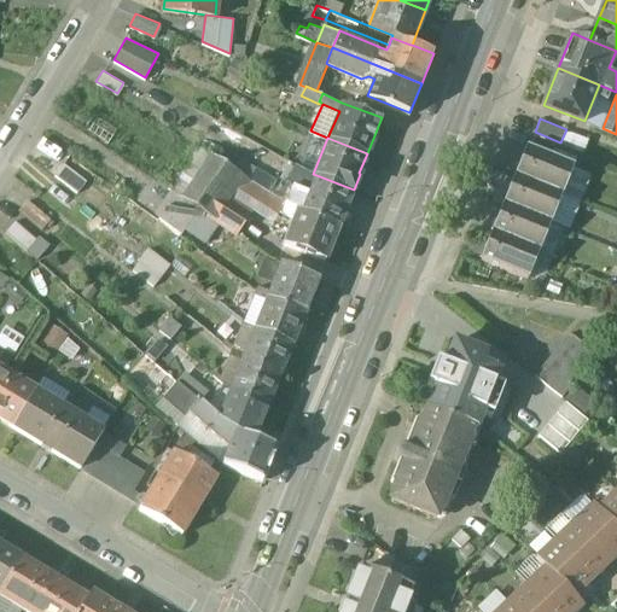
[(574,163),(527,145),(516,174),(562,192),(574,163)]
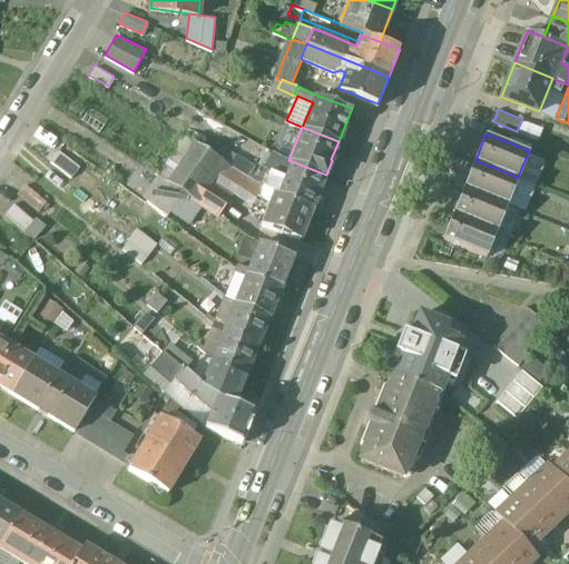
[(195,141),(168,180),(183,190),(195,198),(222,158),(195,141)]
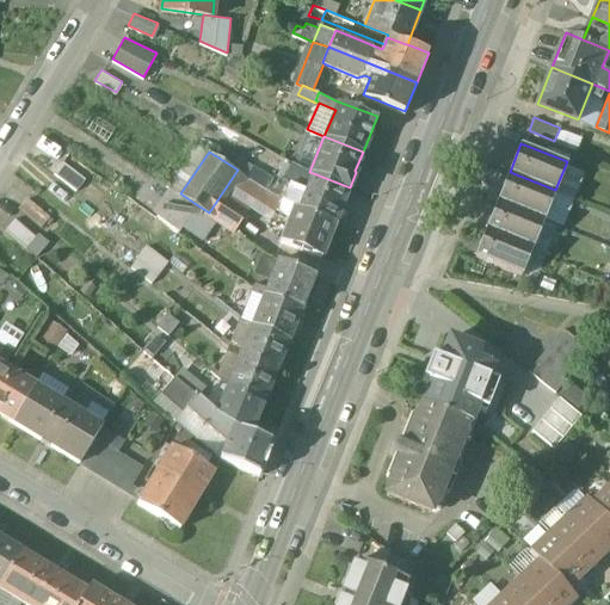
[(79,171),(56,154),(47,166),(69,184),(79,171)]
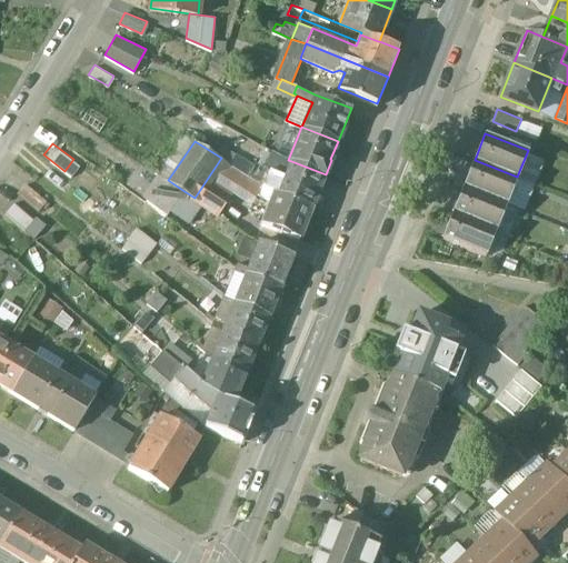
[(288,160),(275,151),(267,167),(285,177),(291,161),(288,160)]
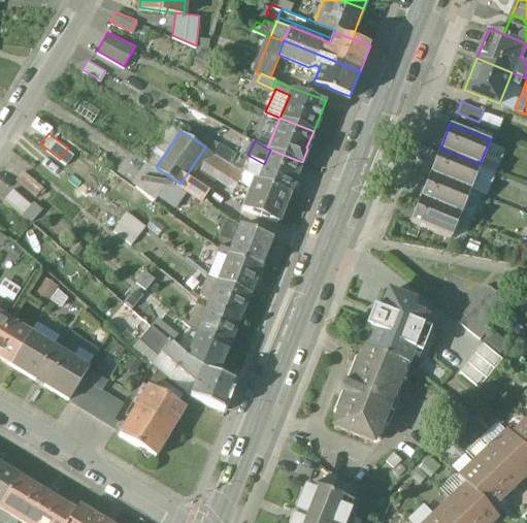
[(239,155),(218,142),(212,152),(233,165),(239,155)]
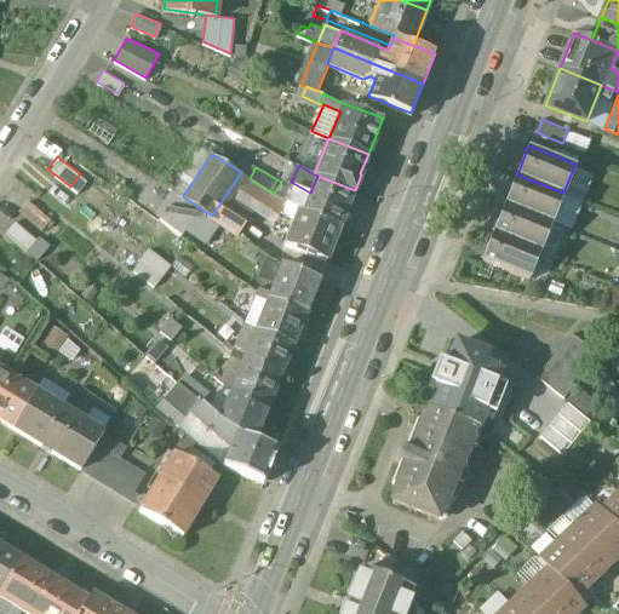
[(563,193),(517,174),(505,202),(552,221),(563,193)]
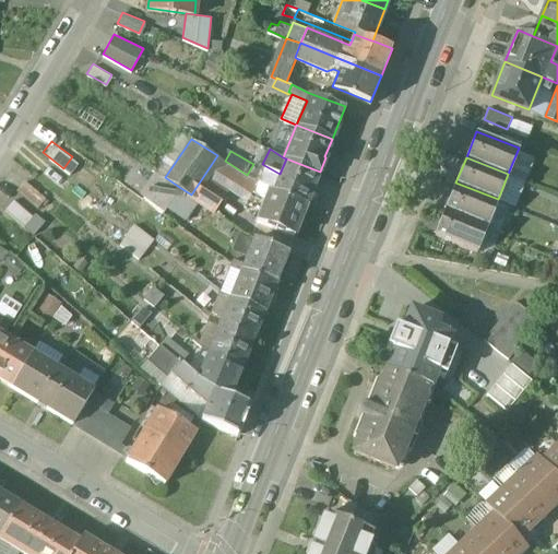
[(269,189),(307,203),(320,172),(286,158),(280,174),(262,164),(256,161),(253,164),(247,175),(257,181),(269,189)]
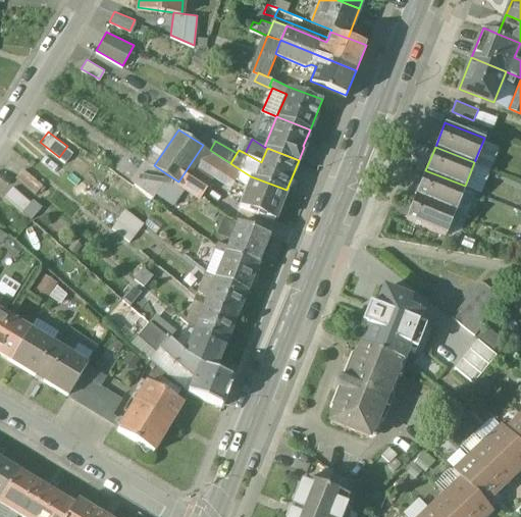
[(154,165),(148,162),(135,182),(153,195),(167,174),(154,165)]
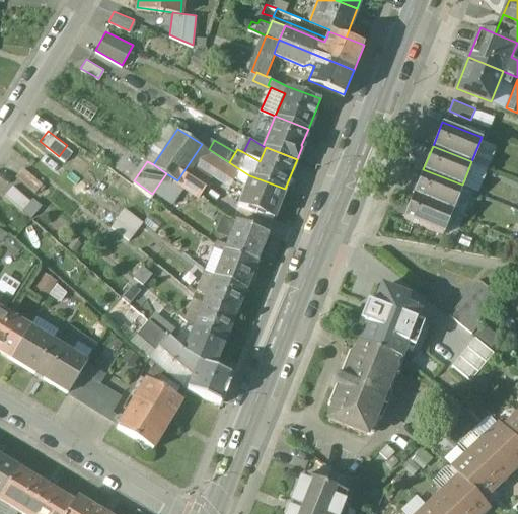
[(22,166),(15,175),(34,192),(43,182),(22,166)]
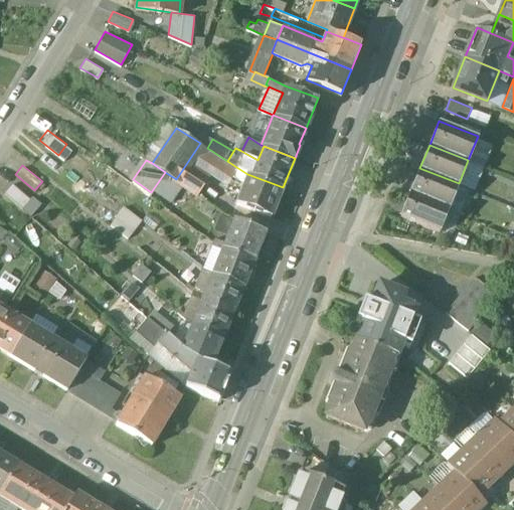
[(247,174),(236,167),(233,174),(245,179),(236,201),(272,215),(283,187),(247,174)]
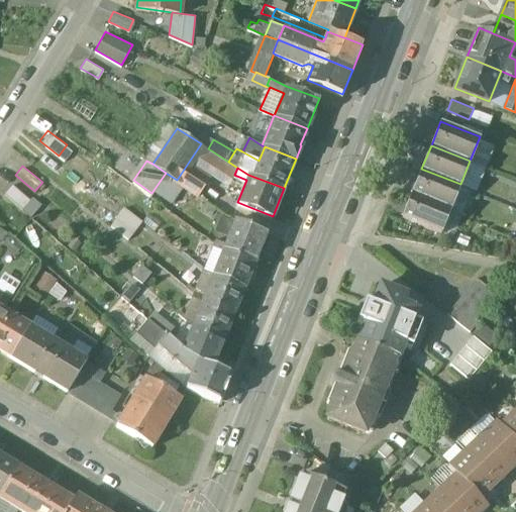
[(460,184),(421,169),(412,192),(451,207),(460,184)]
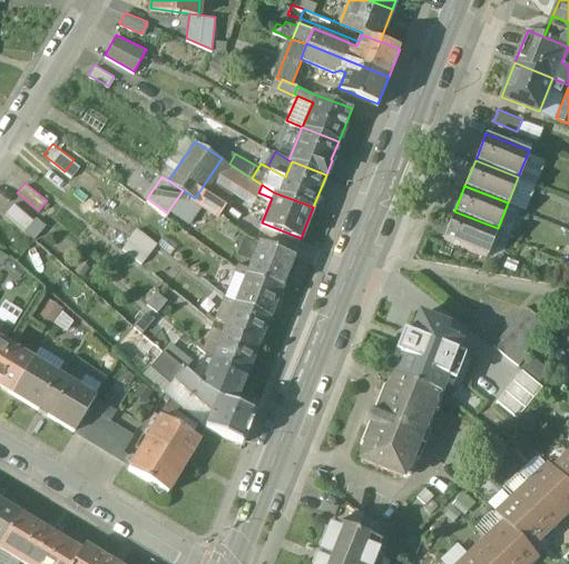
[(33,219),(13,201),(5,211),(25,229),(33,219)]
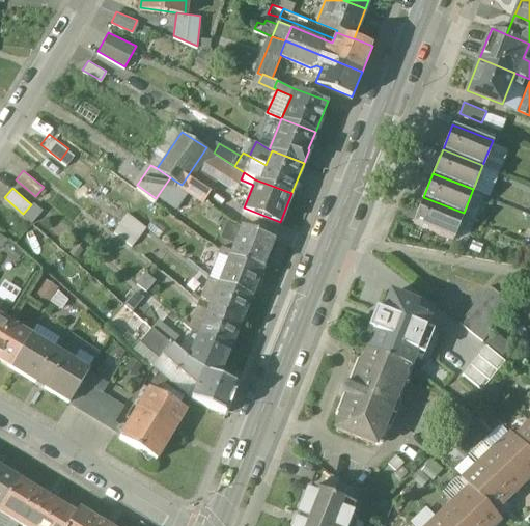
[(464,213),(423,197),(413,222),(453,238),(464,213)]
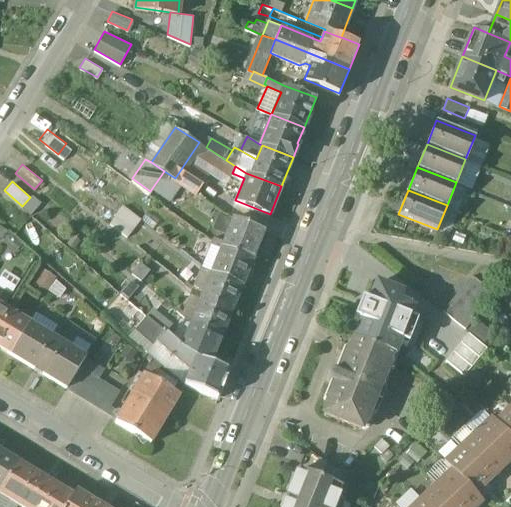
[(131,234),(142,212),(121,202),(111,224),(131,234)]
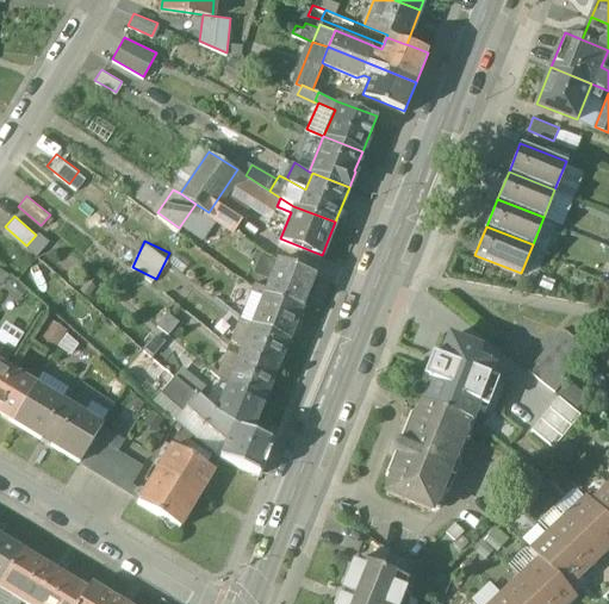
[(315,273),(278,257),(266,286),(254,281),(250,288),(263,293),(300,307),(315,273)]
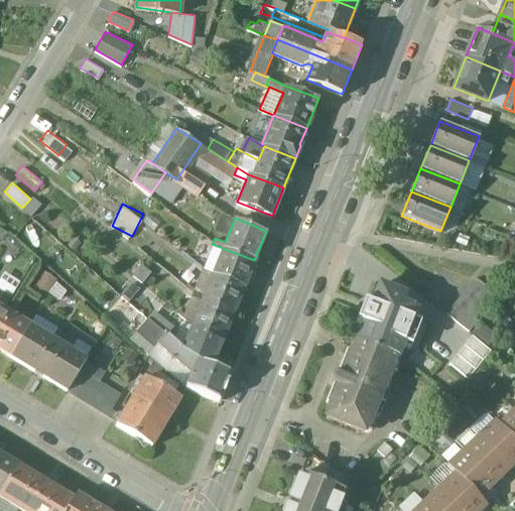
[(0,244),(8,231),(0,225),(0,244)]
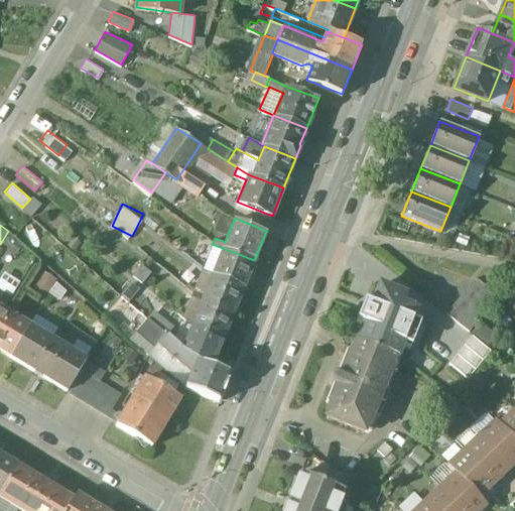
[(254,260),(223,248),(215,267),(205,262),(202,269),(213,273),(244,285),(254,260)]
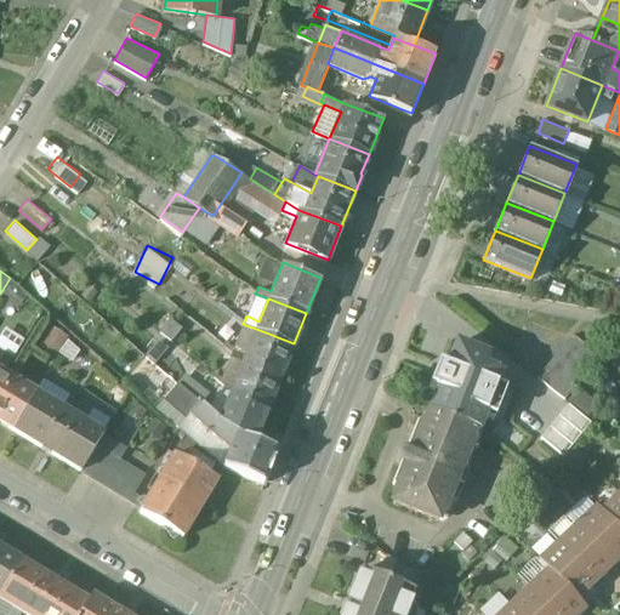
[(180,328),(171,322),(163,332),(170,339),(180,328)]
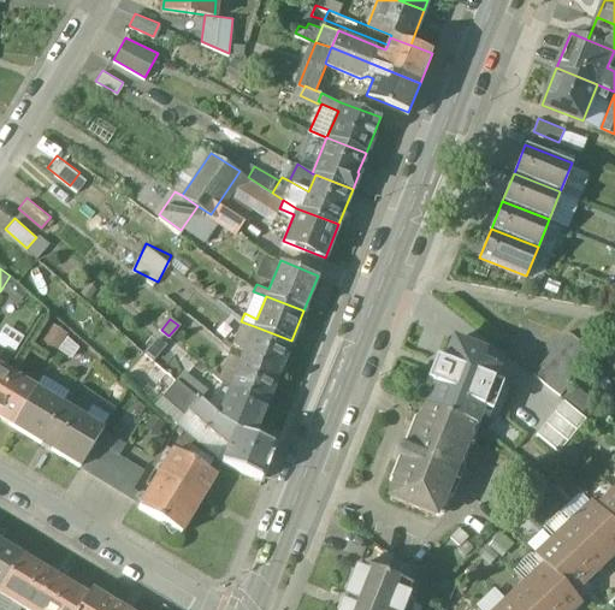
[(291,341),(254,326),(244,349),(231,344),(229,351),(242,356),(279,372),(291,341)]
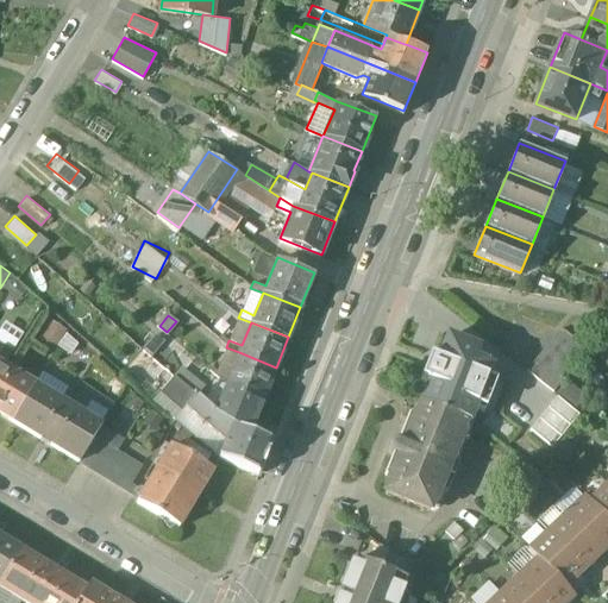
[(559,327),(528,368),(555,388),(588,346),(568,330),(559,327)]
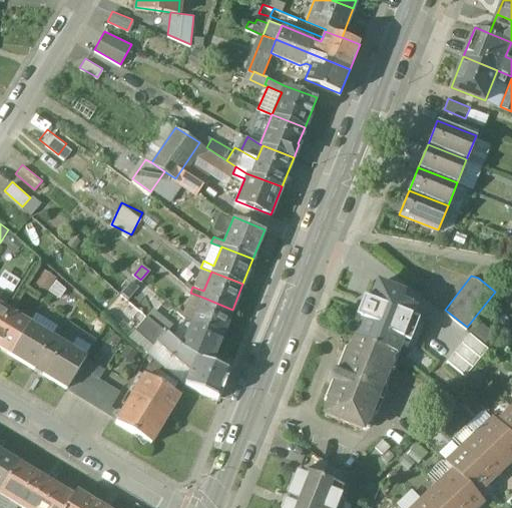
[(138,286),(131,280),(120,293),(127,298),(138,286)]
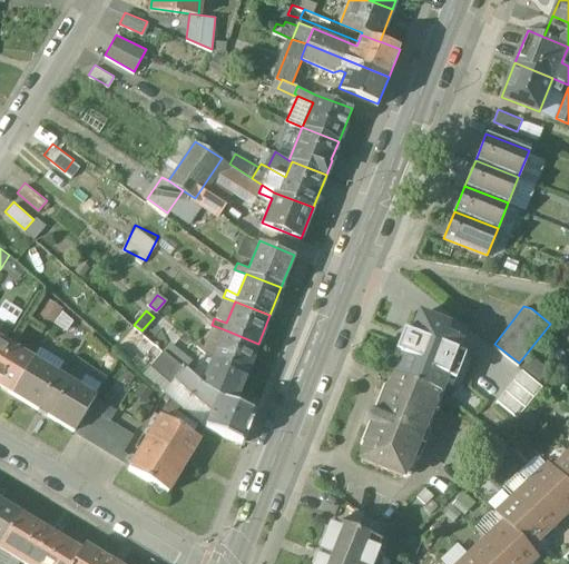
[(435,318),(420,313),(411,334),(403,330),(395,352),(403,355),(394,375),(437,392),(440,393),(461,340),(444,335),(447,328),(434,323),(435,318)]
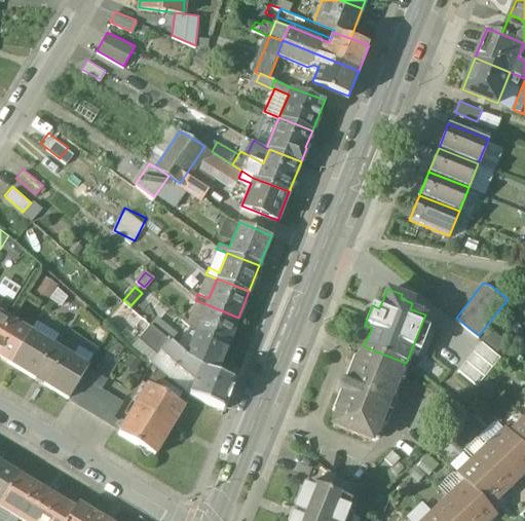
[(238,318),(207,304),(198,324),(192,322),(189,328),(196,331),(227,343),(238,318)]
